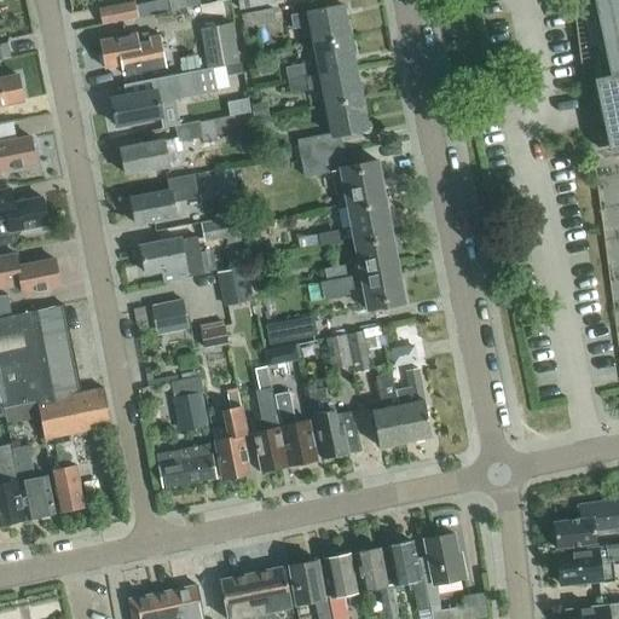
[(168,0),(152,0),(136,4),(138,17),(172,10),(168,0)]
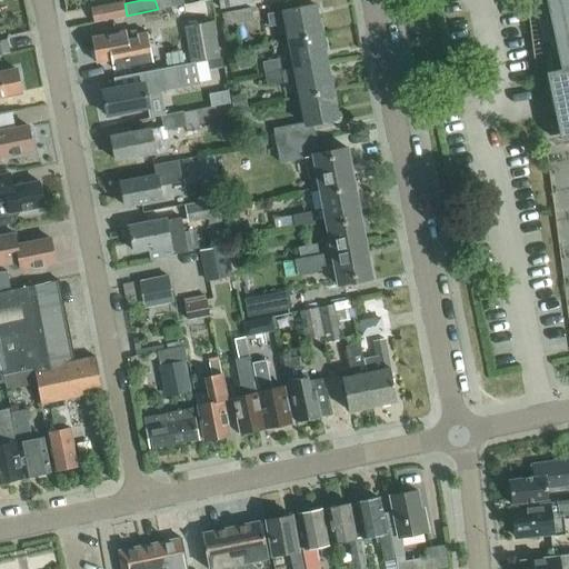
[(218,0),(220,9),(250,3),(249,0),(218,0)]
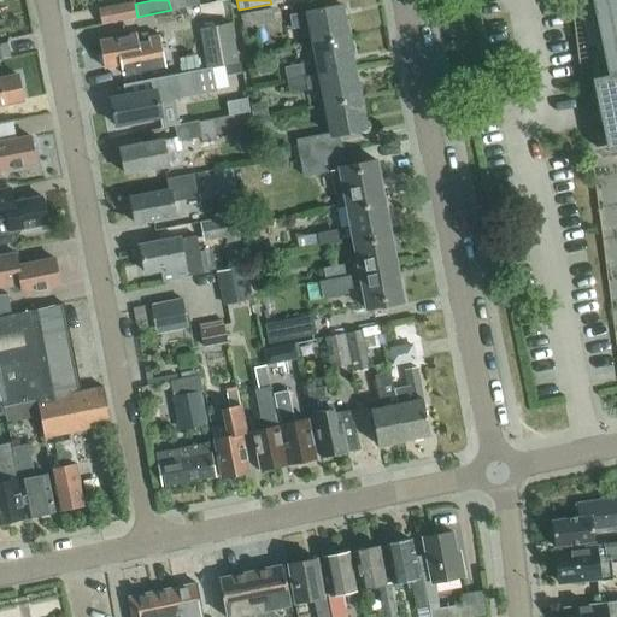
[(616,0),(591,0),(616,121),(616,0)]
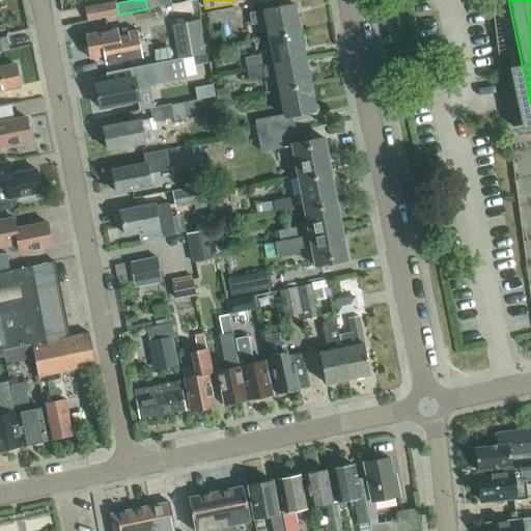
[(118,15),(116,3),(115,1),(84,7),(87,21),(118,15)]
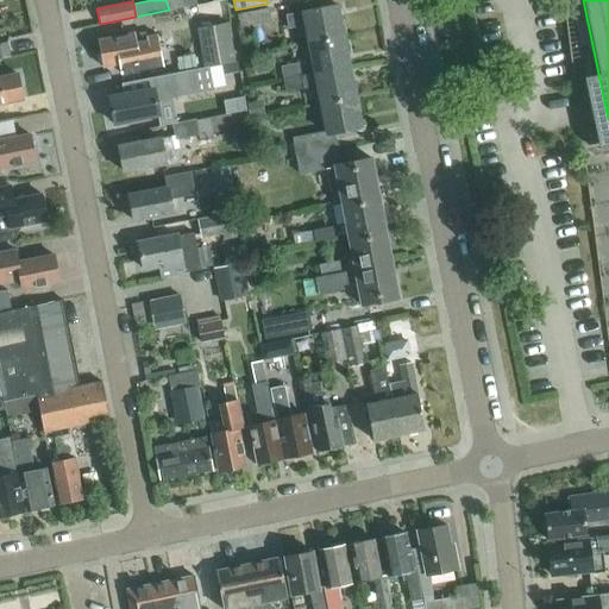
[(305,24),(308,42),(345,35),(343,19),(339,20),(336,4),(302,11),(302,12),(286,14),(288,27),(305,24)]
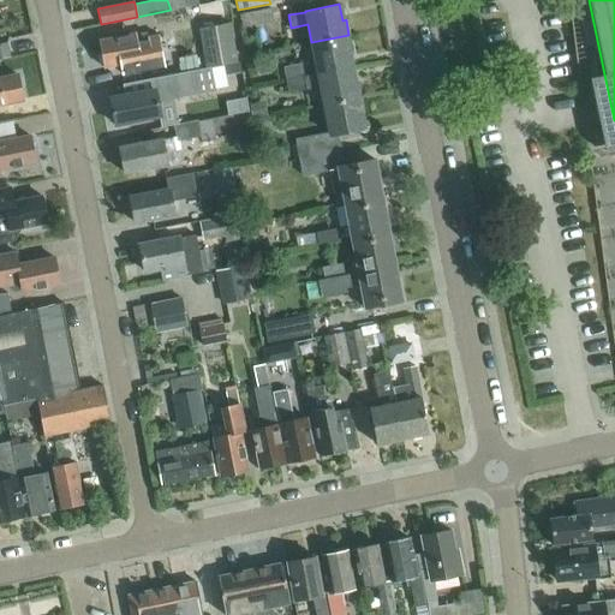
[(199,29),(207,66),(239,60),(232,23),(199,29)]
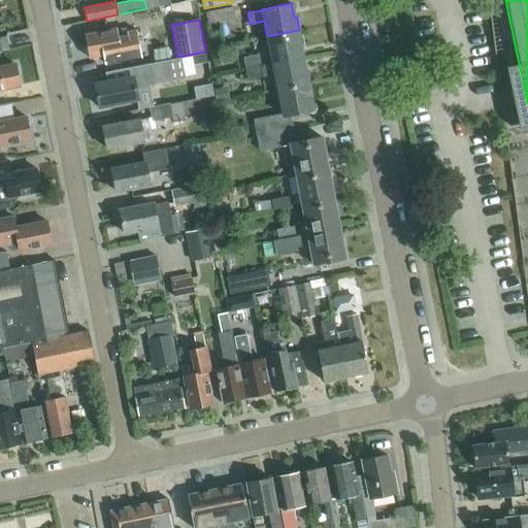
[(117,30),(116,28),(85,34),(89,58),(103,55),(104,64),(140,57),(135,30),(125,32),(125,28),(117,30)]
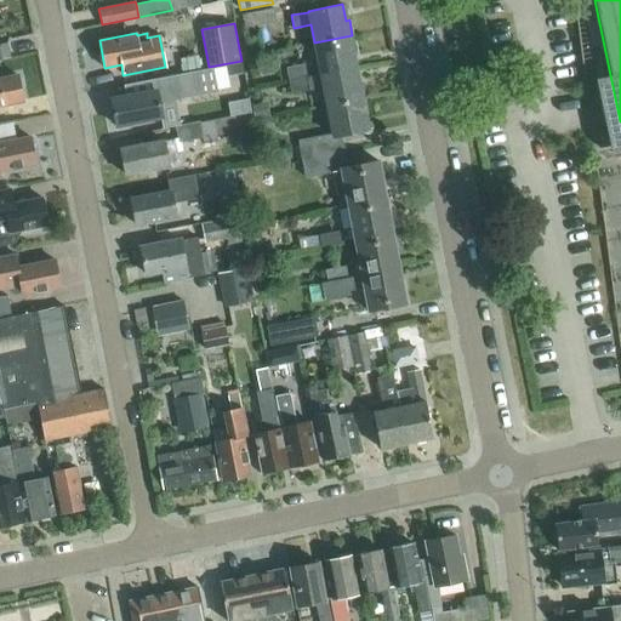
[(355,51),(352,35),(314,43),(320,74),(355,67),(352,51),(355,51)]
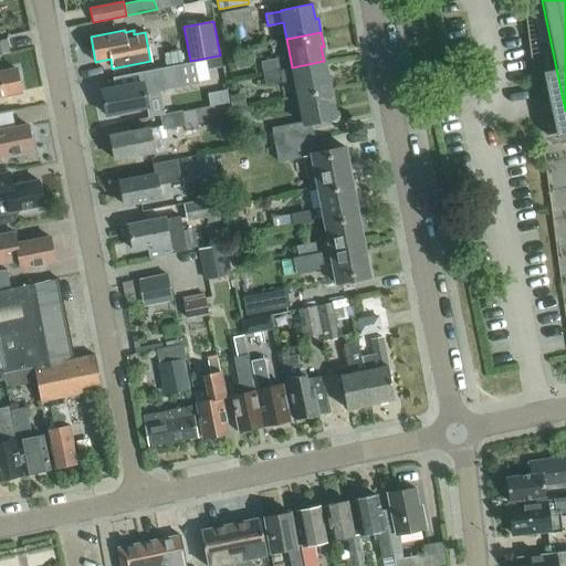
[(0,54),(10,52),(7,39),(0,39),(0,54)]
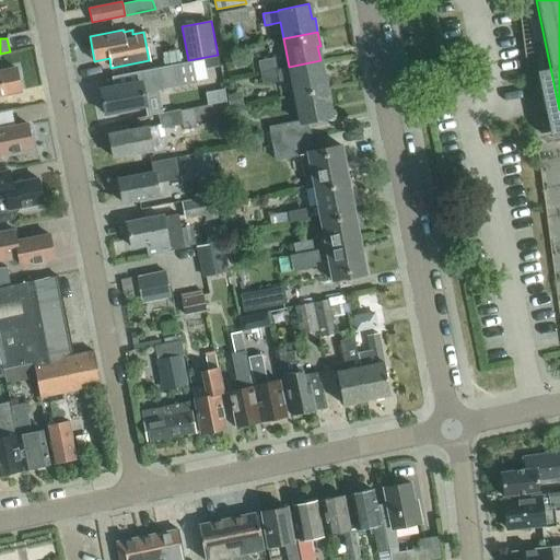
[(258,60),(260,72),(277,69),(275,57),(258,60)]
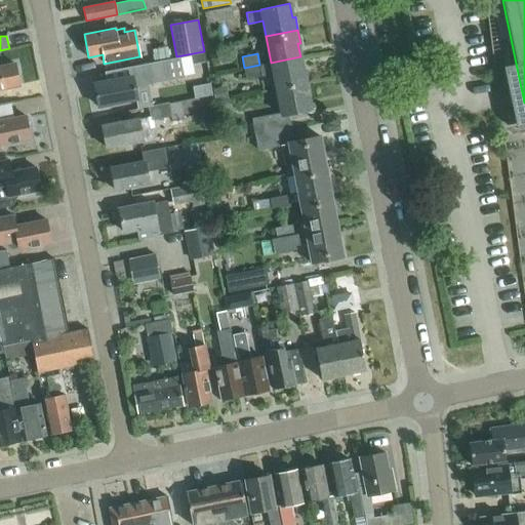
[(130,76),(93,84),(97,106),(136,98),(134,89),(148,86),(148,84),(184,77),(184,75),(193,73),(190,54),(140,65),(128,67),(130,76)]
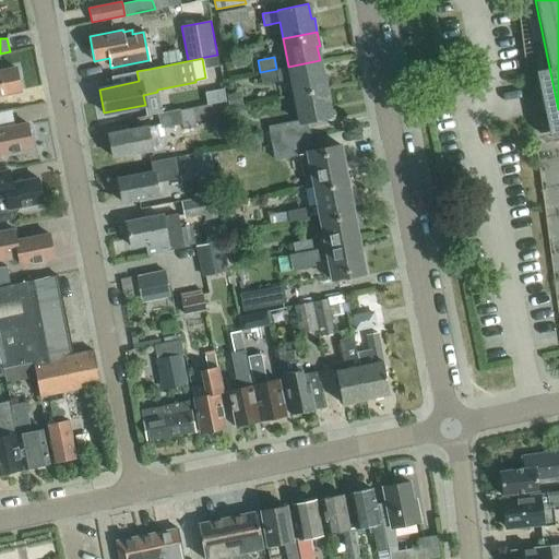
[(322,74),(320,60),(288,67),(276,69),(260,72),(262,84),(278,81),(290,79),(294,94),(328,87),(325,73),(322,74)]
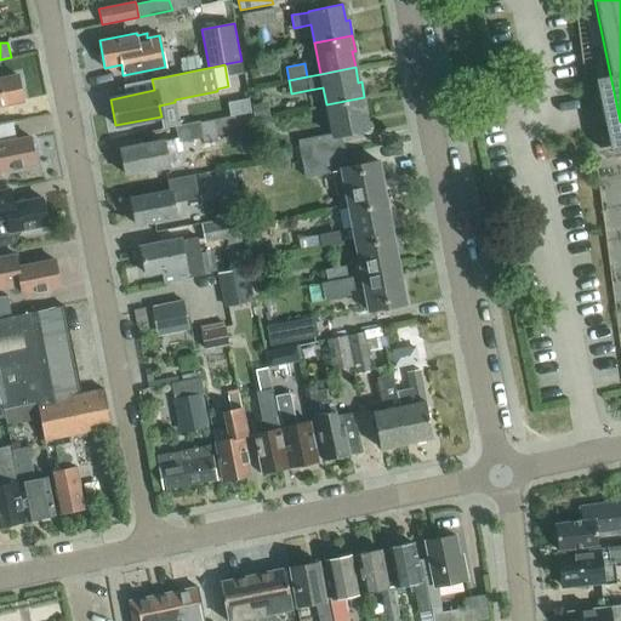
[(0,104),(22,101),(17,75),(0,79),(0,104)]
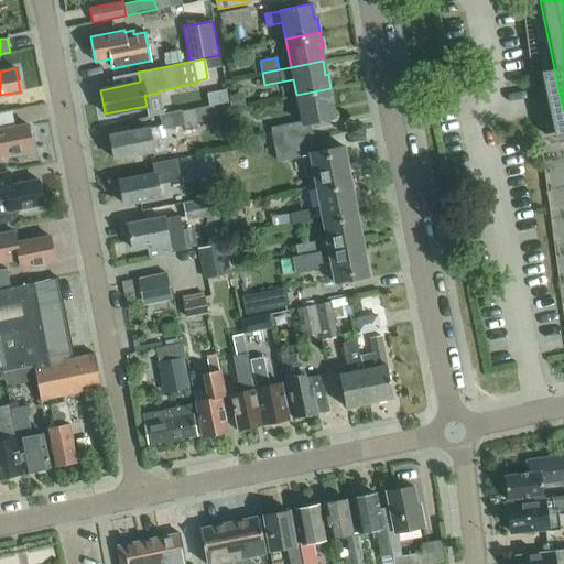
[(334,102),(331,88),(296,95),(302,121),(270,128),(274,144),(312,137),(308,122),(334,118),(331,104),(334,102)]
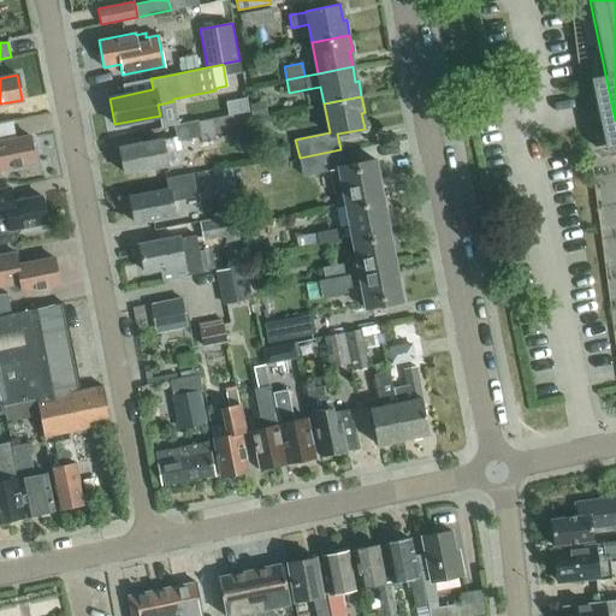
[(229,114),(249,111),(246,98),(225,101),(229,114)]
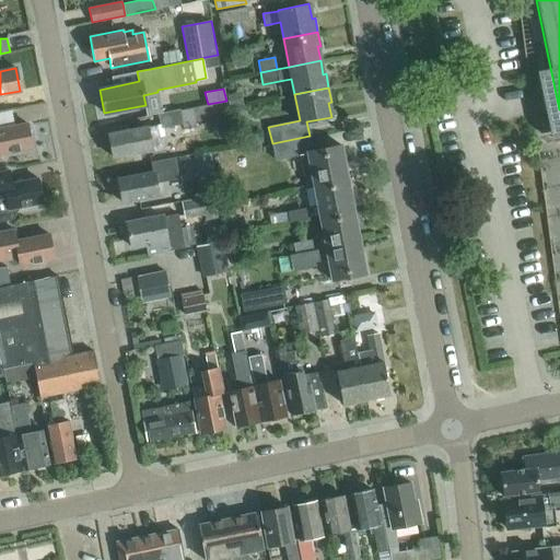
[(229,107),(237,106),(234,91),(225,93),(229,107)]
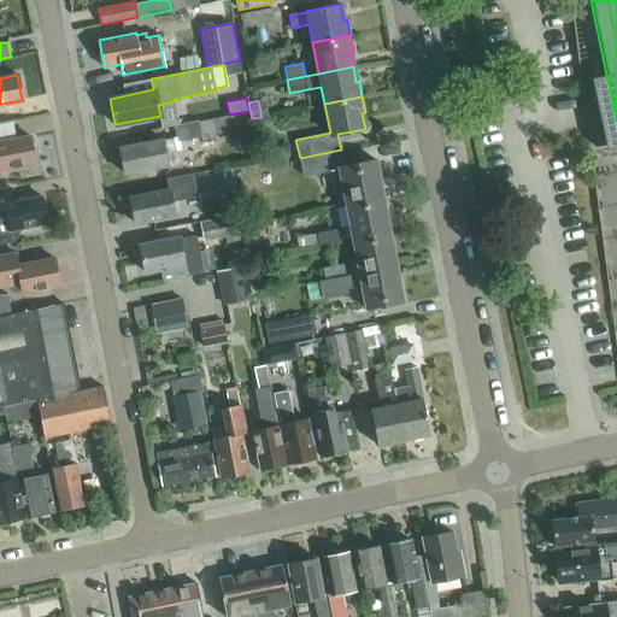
[(217,139),(212,117),(199,119),(199,122),(203,136),(204,141),(217,139)]
